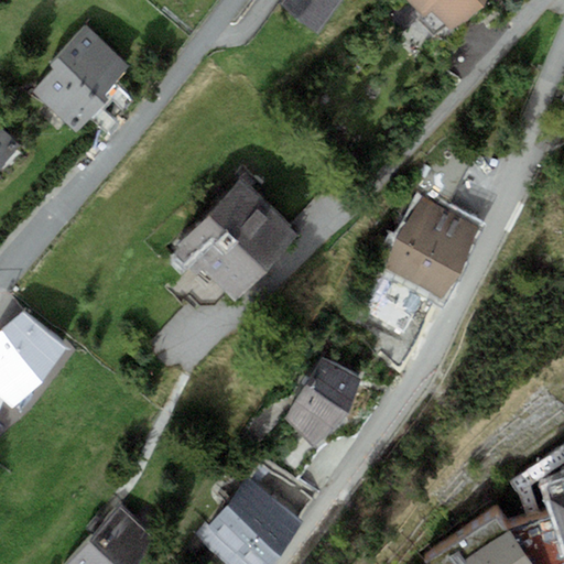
[(284,0),(281,6),(318,33),(343,0),(284,0)]
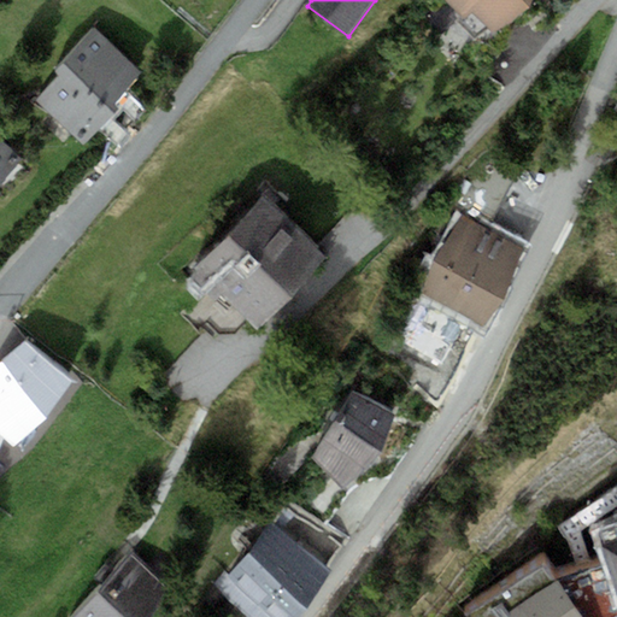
[(447,0),(487,35),(529,7),(532,0),(447,0)]
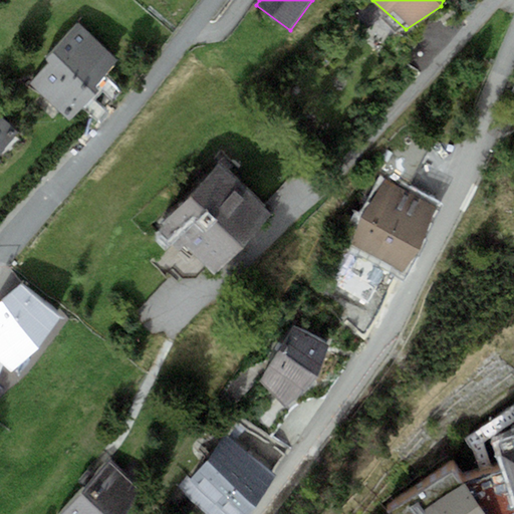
[(49,63),(30,84),(70,120),(99,88),(95,85),(119,59),(78,22),(44,59),(49,63)]
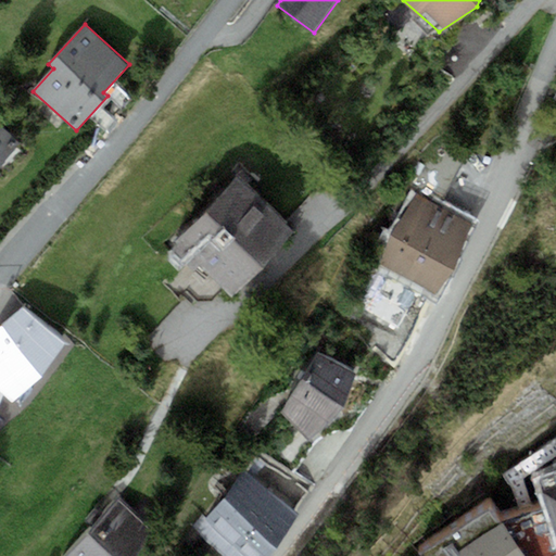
[(0,173),(1,173),(0,172),(0,164),(21,142),(0,124),(0,173)]
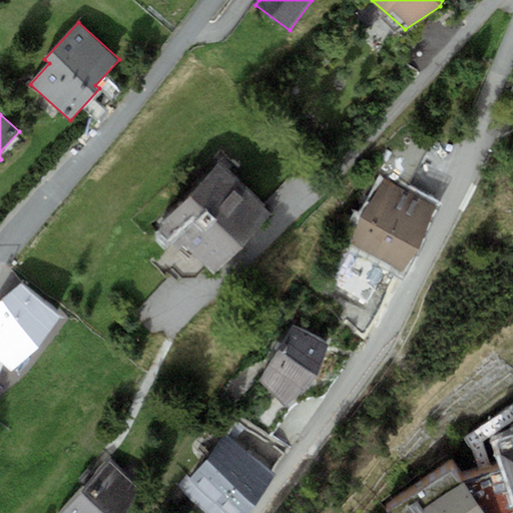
[(161,221),(213,272),(272,212),(219,161),(161,221)]
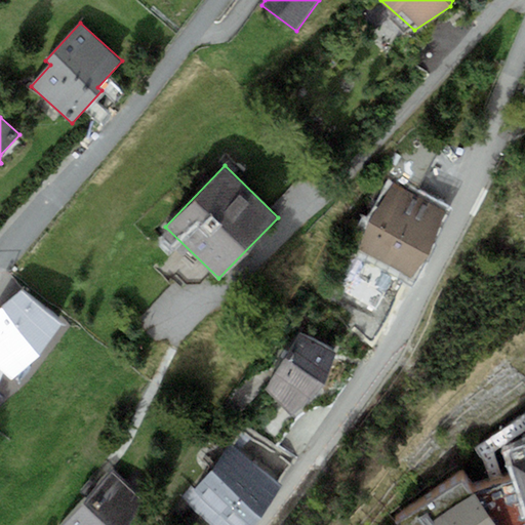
[(358,249),(409,276),(430,254),(444,210),(394,184),(369,219),(358,249)]
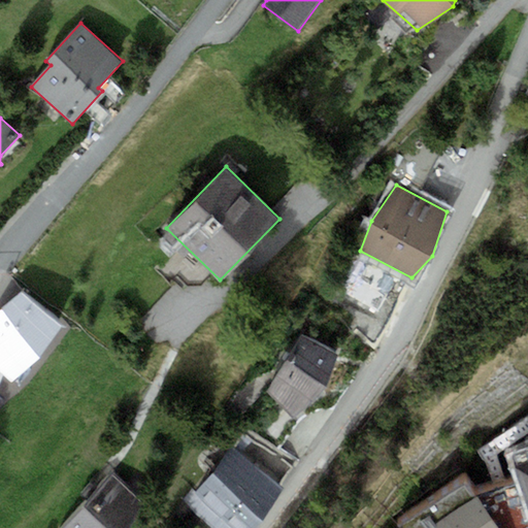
[(11,380),(62,324),(23,290),(0,308),(0,383),(4,373),(11,380)]
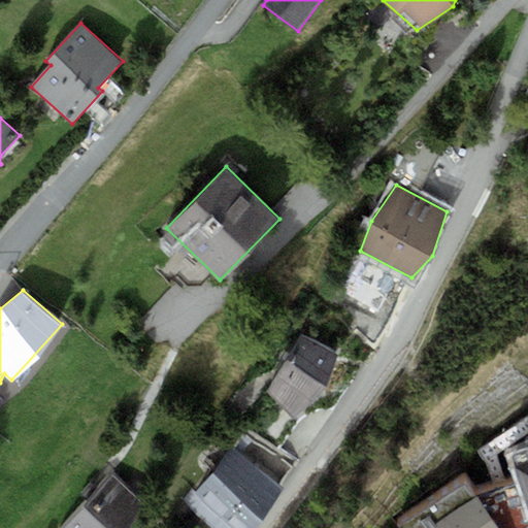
[(302,335),(268,390),(294,416),(325,389),(336,354),(302,335)]
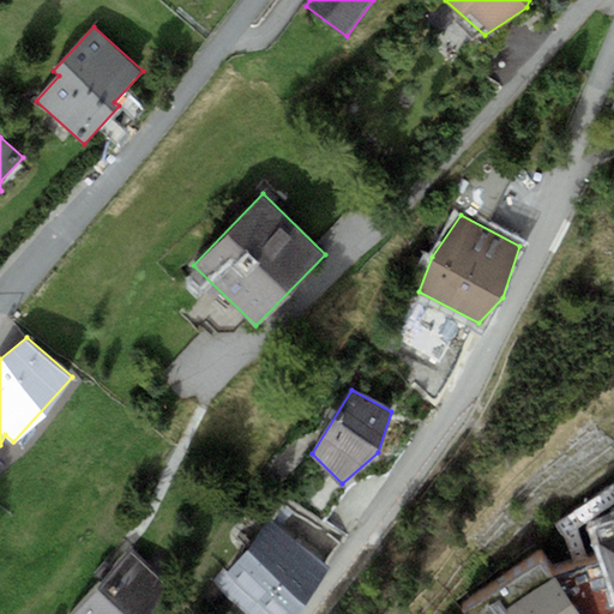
[(270,518),(216,584),(251,613),(293,613),(331,569),(270,518)]
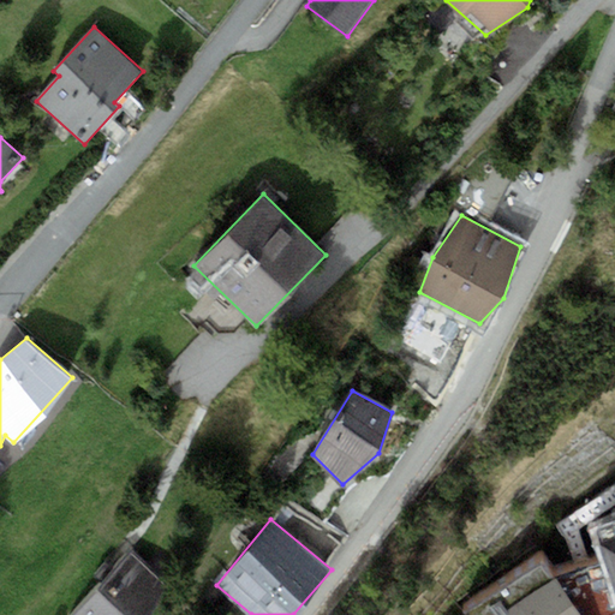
[(605,561),(557,578),(544,557),(461,614),(614,614),(614,524),(597,531),(605,561)]
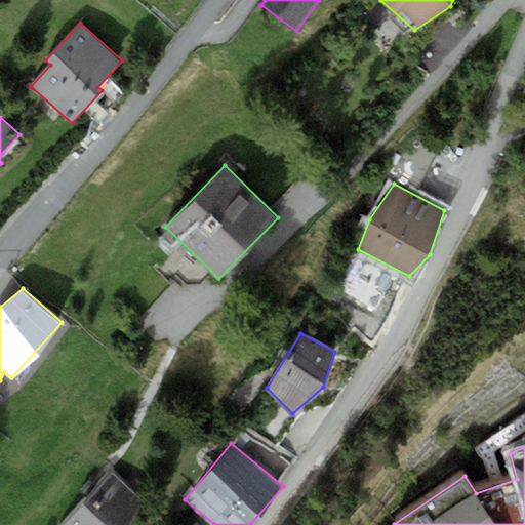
[(113,468),(61,524),(130,524),(142,500),(113,468)]
